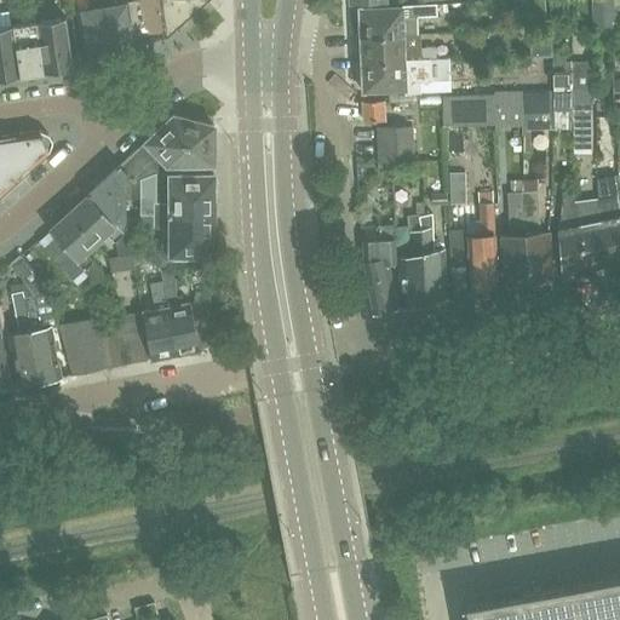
[(102,52),(105,51),(110,50),(109,49),(101,0),(87,0),(90,10),(79,11),(84,40),(86,55),(102,52)]
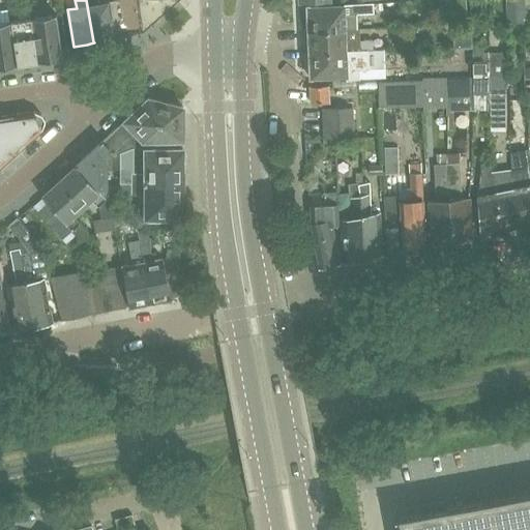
[(94,42),(100,41),(114,39),(120,38),(119,26),(115,2),(99,4),(97,0),(86,0),(93,41),(94,42)]
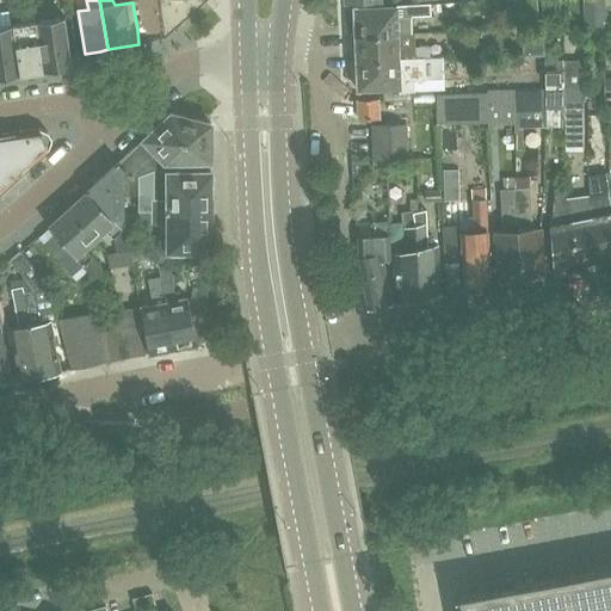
[(516,0),(517,1),(517,17),(517,23),(537,23),(536,0),(516,0)]
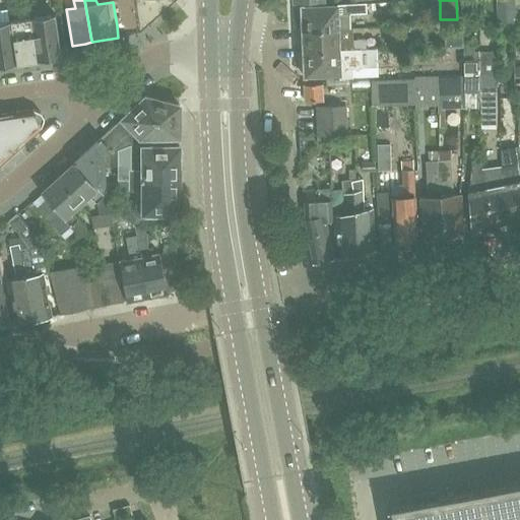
[(496,0),(497,10),(513,10),(513,0),(496,0)]
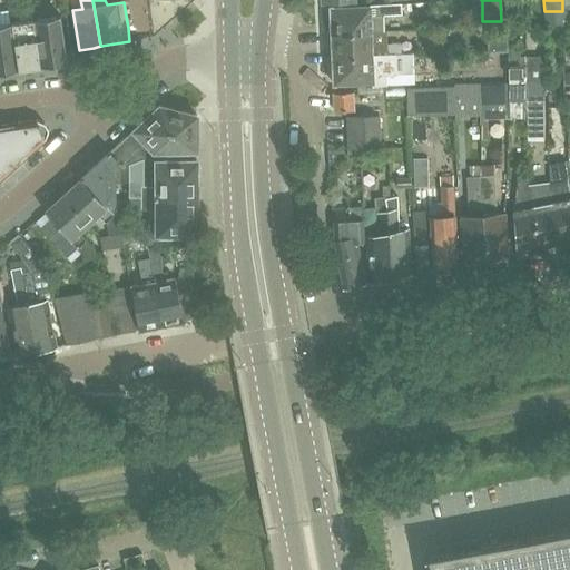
[(331,30),(331,35),(370,33),(383,33),(383,15),(401,15),(401,6),(330,7),(331,20),(328,22),(328,28),(331,30)]
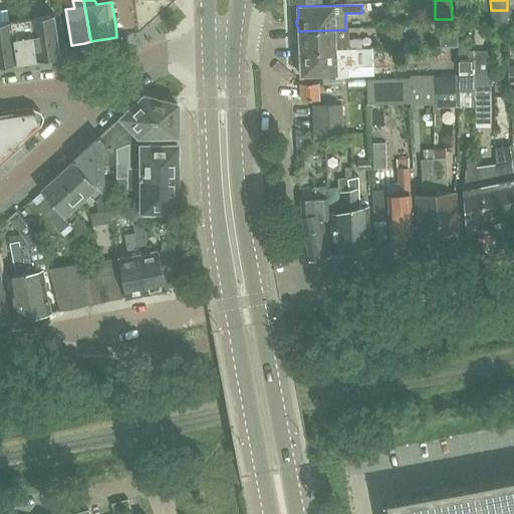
[(37,59),(60,56),(54,14),(30,17),(37,59)]
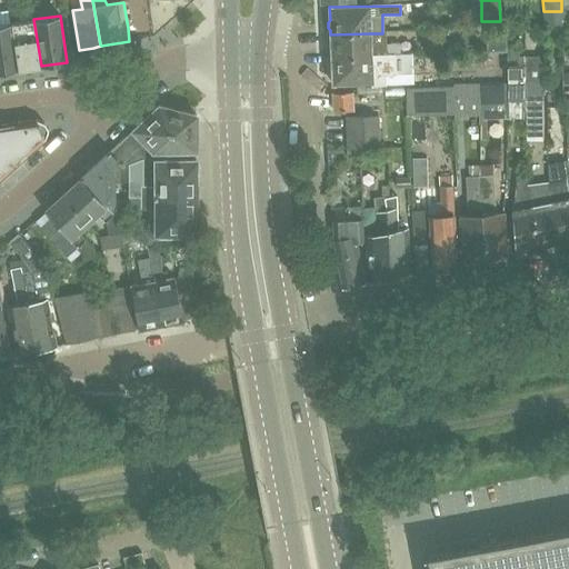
[(33,19),(10,23),(17,70),(41,66),(33,19)]
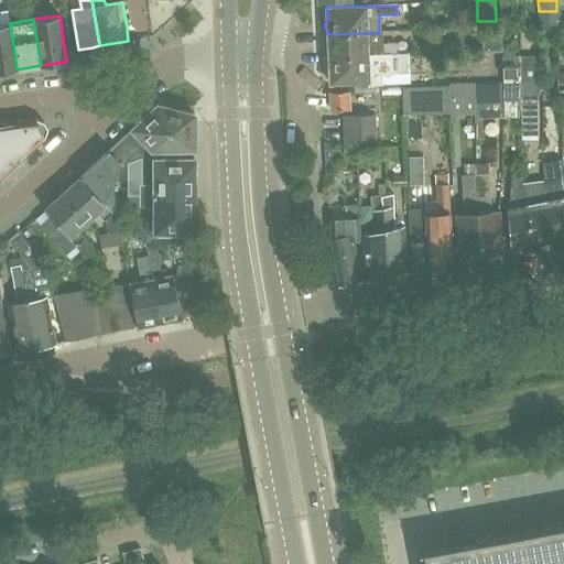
[(0,71),(17,69),(10,23),(0,23),(0,71)]
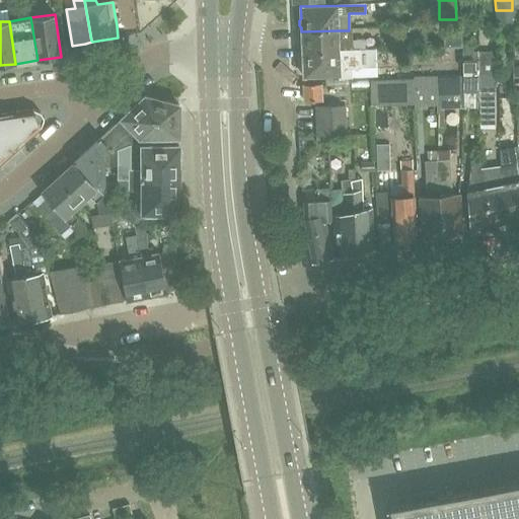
[(461,47),(461,27),(444,27),(444,47),(461,47)]
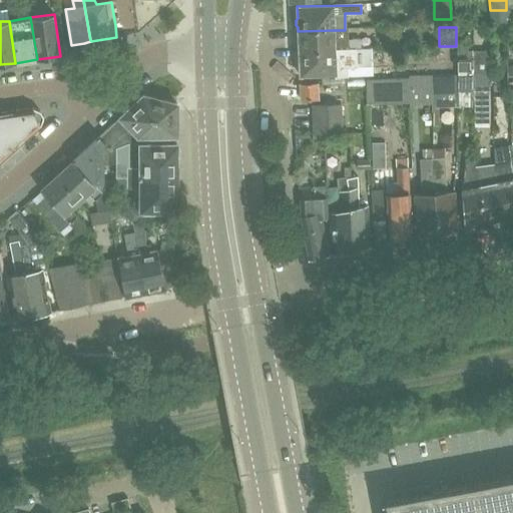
[(299,42),(299,51),(360,49),(359,39),(349,40),(348,30),(345,30),(333,30),(298,31),(298,33),(296,35),(297,41),(299,42)]
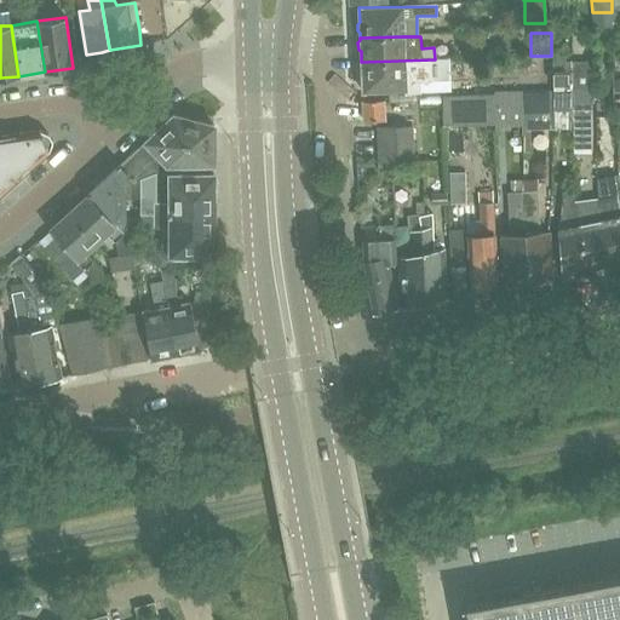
[(361,65),(359,68),(359,74),(362,76),(362,91),(403,90),(403,95),(451,93),(449,59),(435,59),(361,62),(361,65)]
